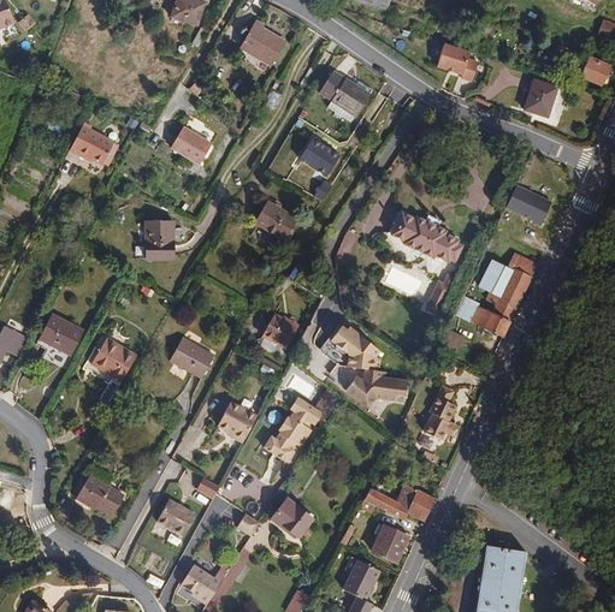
[(0,0),(0,23),(13,18),(5,0),(0,0)]
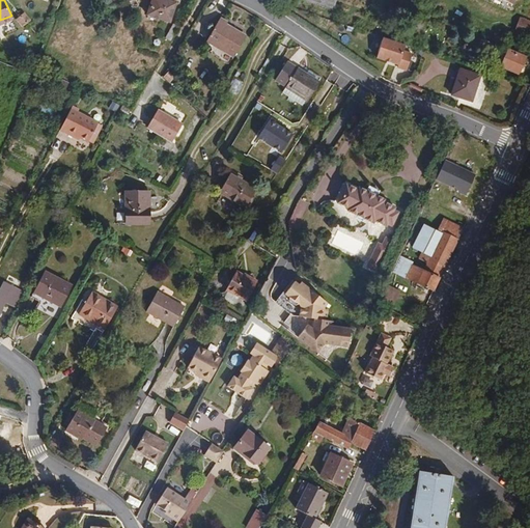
[(172,22),(179,0),(150,0),(147,14),(172,22)]
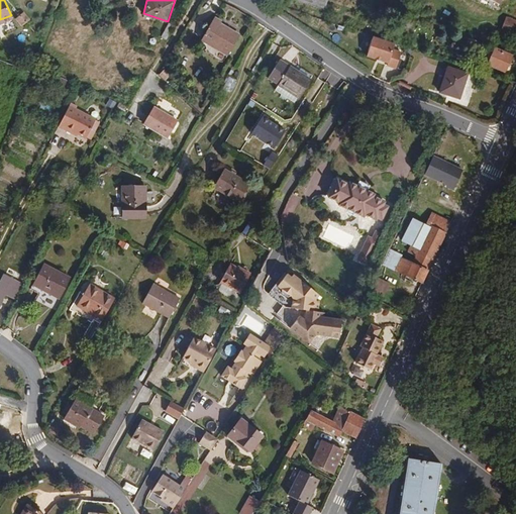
[(25,10),(21,13),(28,21),(31,17),(25,10)]
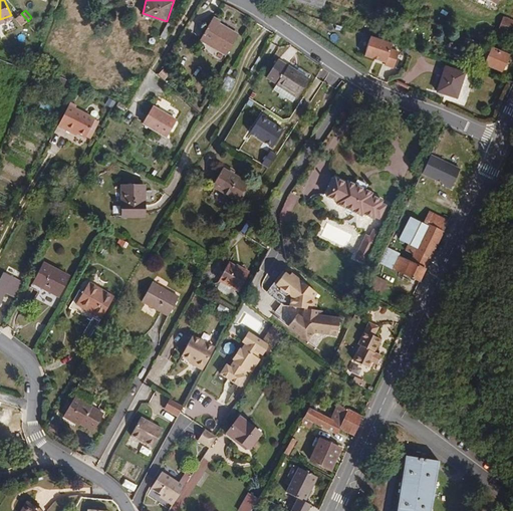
[(28,21),(21,13),(17,17),(23,24),(28,21)]
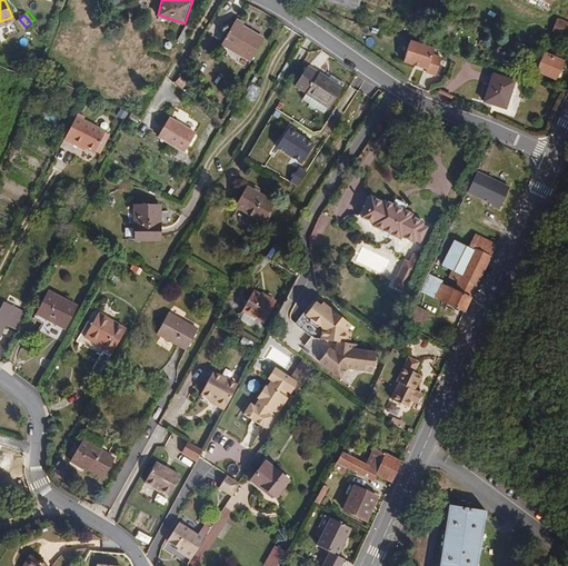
[(567,19),(558,16),(552,31),(567,37),(567,19)]
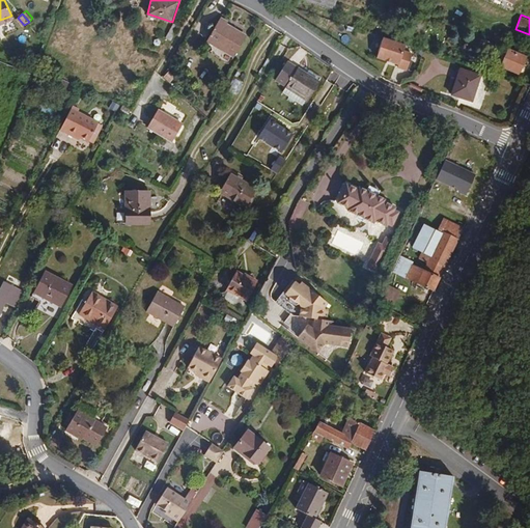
[(238,54),(249,34),(229,23),(230,20),(222,16),(210,38),(238,54)]
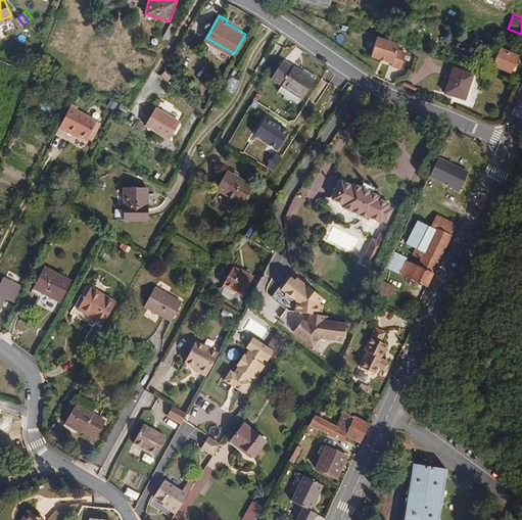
[(407,49),(398,47),(399,40),(377,35),(372,56),(394,61),(394,63),(404,65),(407,49)]
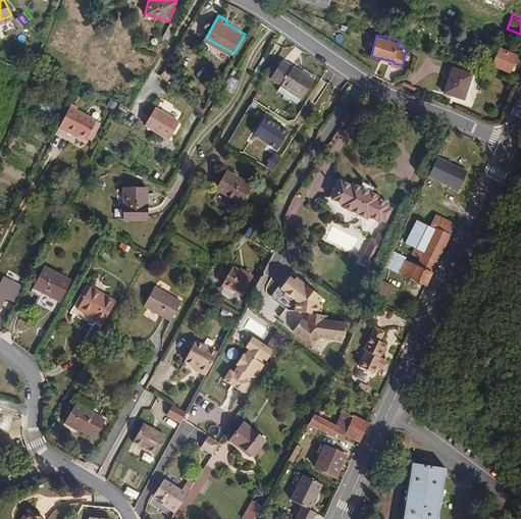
[(178,54),(186,40),(180,37),(172,51),(178,54)]
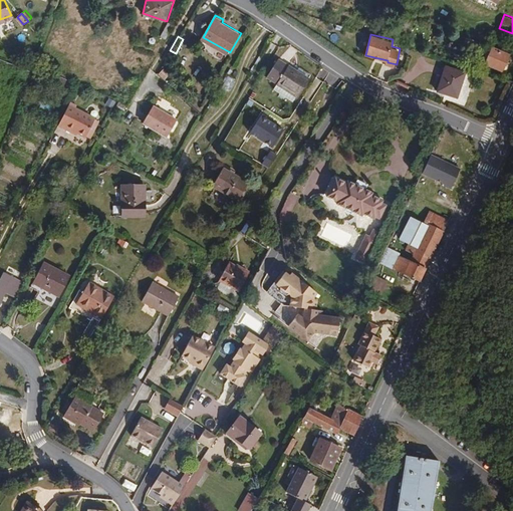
[(35,52),(28,44),(26,46),(32,54),(35,52)]
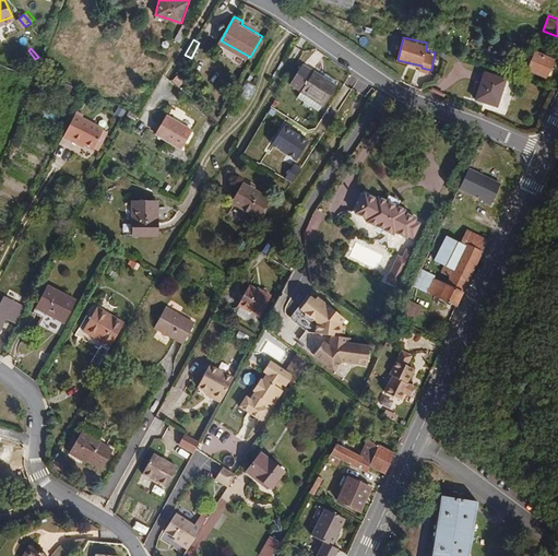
[(35,59),(28,50),(23,55),(30,63),(35,59)]
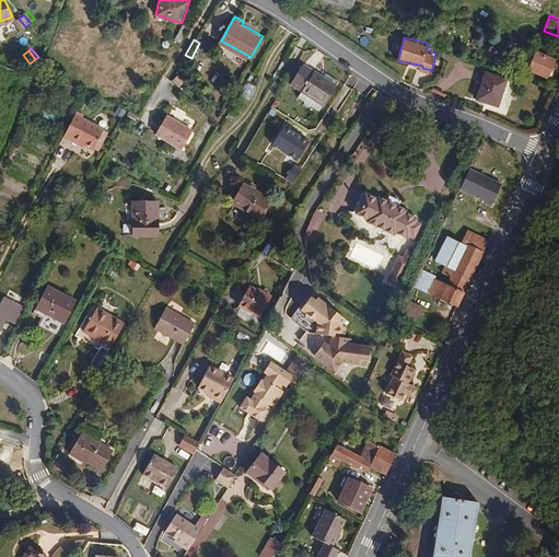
[(548,76),(556,59),(536,50),(528,68),(548,76)]
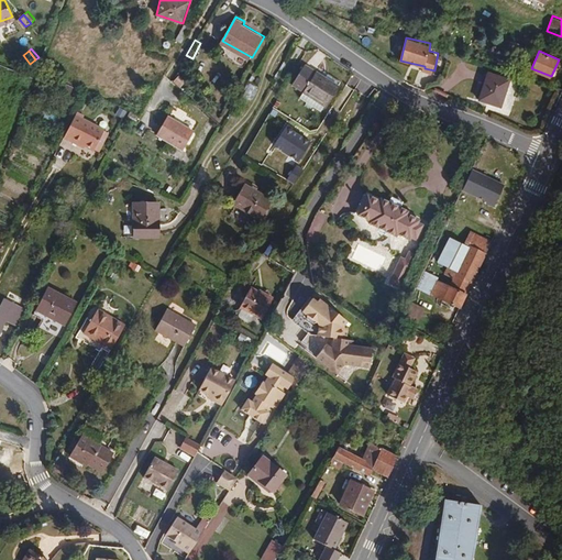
[(338,84),(307,63),(295,81),(312,94),(324,102),(338,84)]
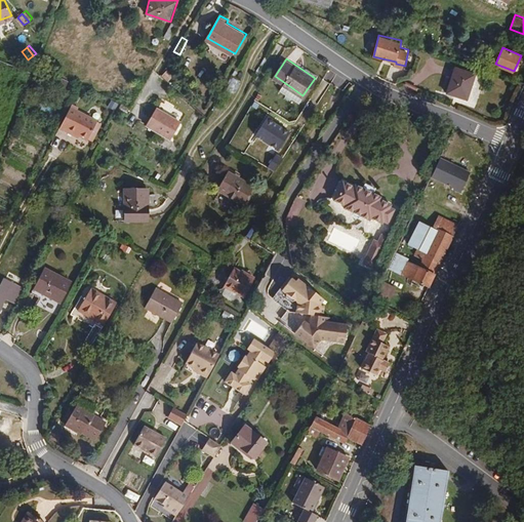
[(468,99),(476,73),(454,66),(446,92),(468,99)]
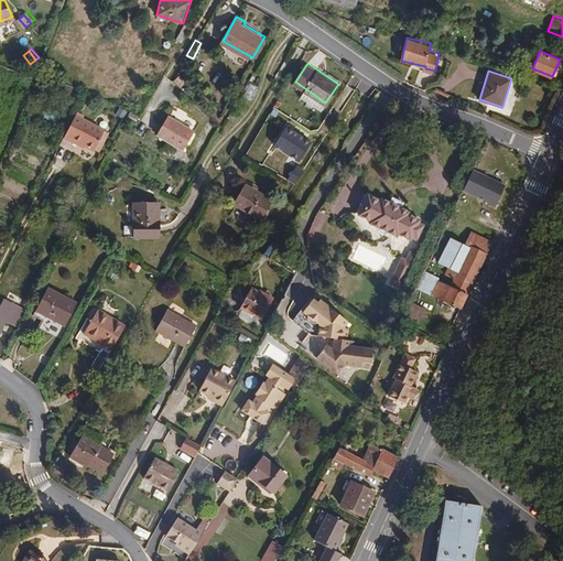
[(325,103),(313,94),(309,99),(322,108),(325,103)]
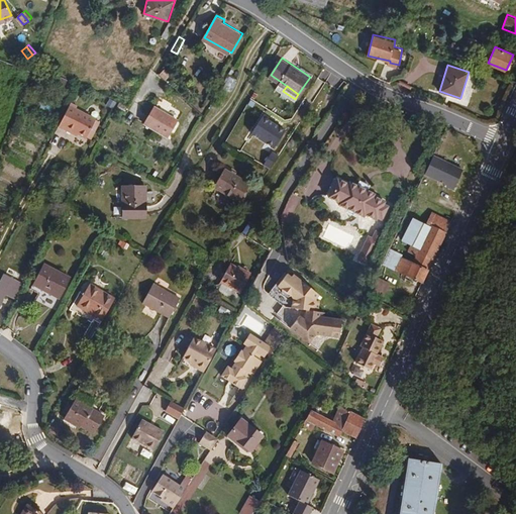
[(73,100),(65,115),(96,130),(102,119),(78,107),(79,104),(73,100)]
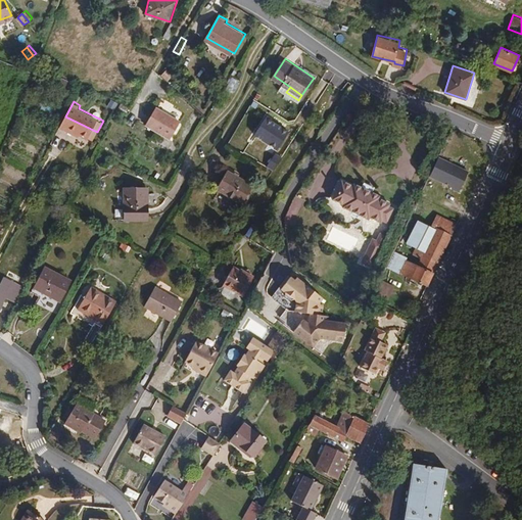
[(181,119),(156,105),(147,123),(172,136),(181,119)]
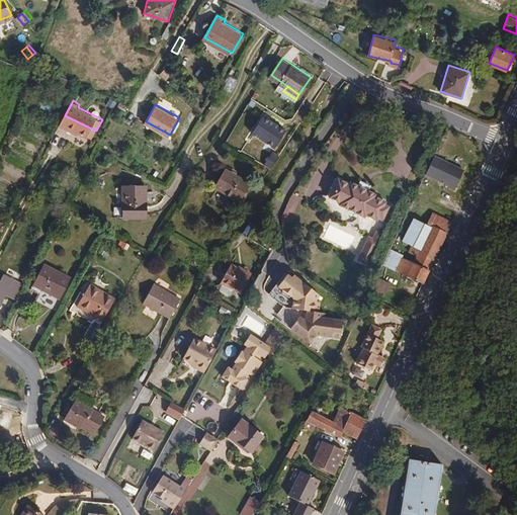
[(287,126),(265,113),(254,133),(276,146),(287,126)]
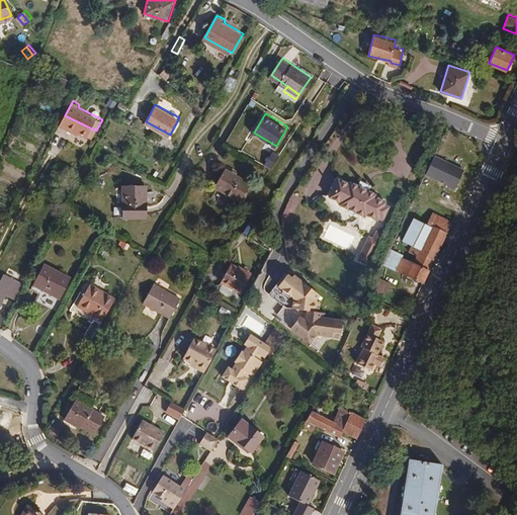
[(96,131),(65,115),(61,125),(92,140),(96,131)]
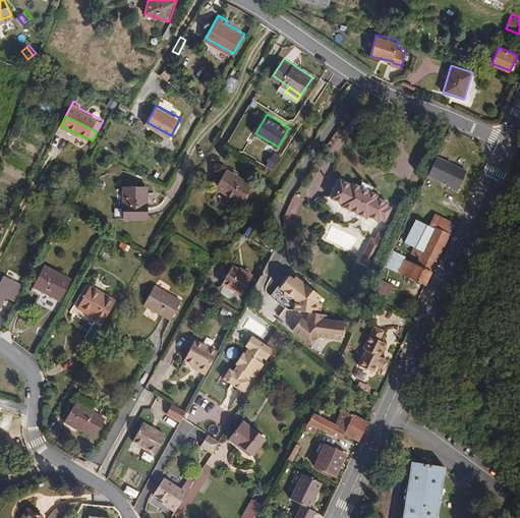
[(282,154),(274,150),(267,163),(274,168),(282,154)]
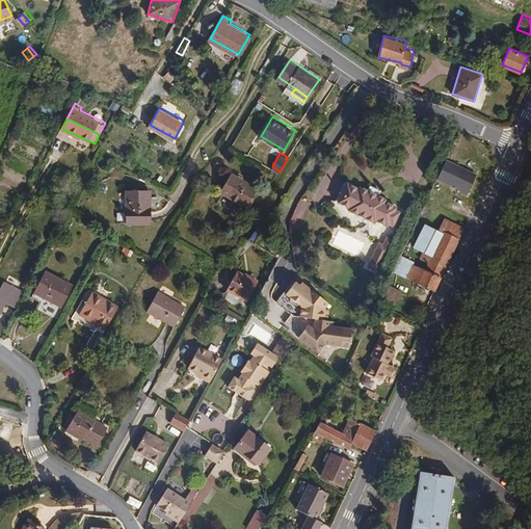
[(476,173),(444,159),(435,179),(468,192),(476,173)]
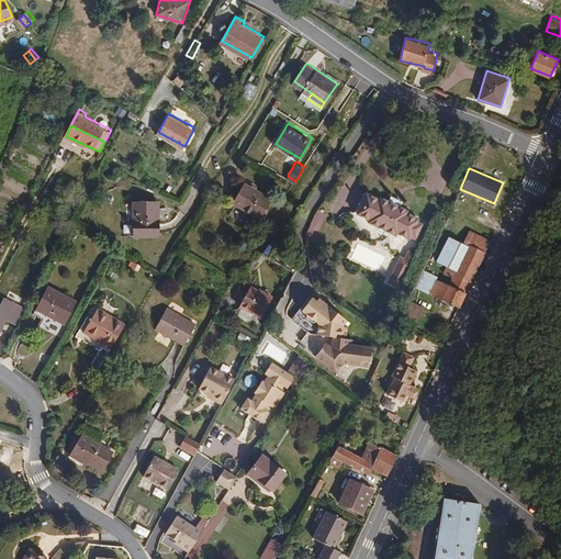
[(247,181),(246,182),(234,202),(261,219),(261,217),(267,210),(273,200),(273,199),(247,181)]
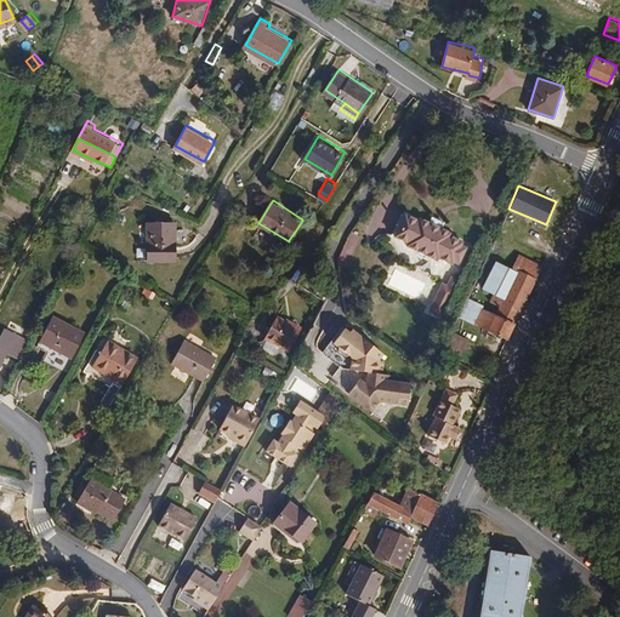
[(438,229),(443,220),(431,213),(427,223),(426,226),(438,230),(438,229)]
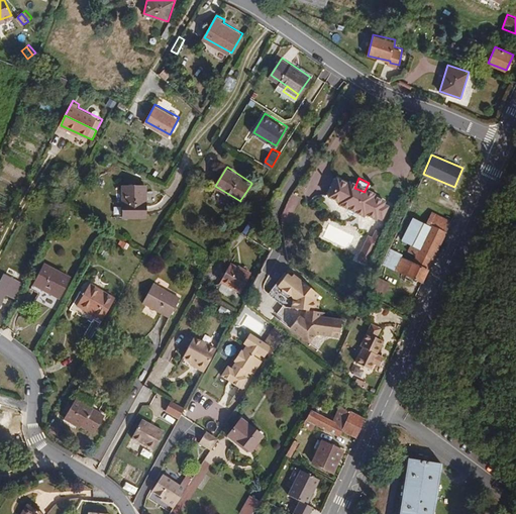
[(373,198),(374,196),(365,191),(365,192),(354,188),(355,186),(348,183),(346,185),(336,180),(327,198),(337,203),(336,205),(337,206),(345,210),(352,214),(360,218),(362,217),(363,216),(373,221),(374,219),(377,214),(382,217),(386,208),(381,206),(382,203),(373,198)]
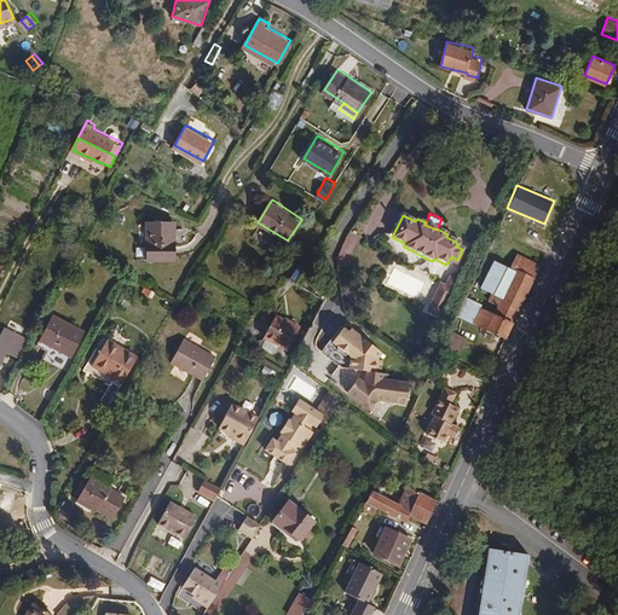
[(177,260),(175,221),(148,221),(149,260),(177,260)]
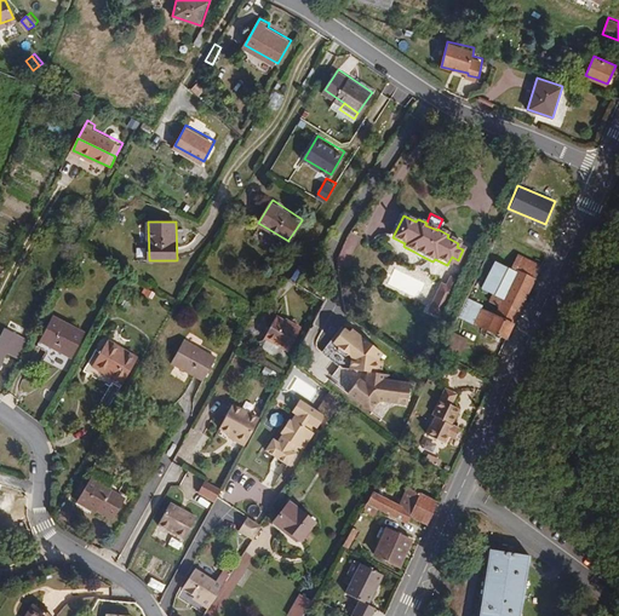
[(494,260),(502,245),(496,241),(487,257),(494,260)]
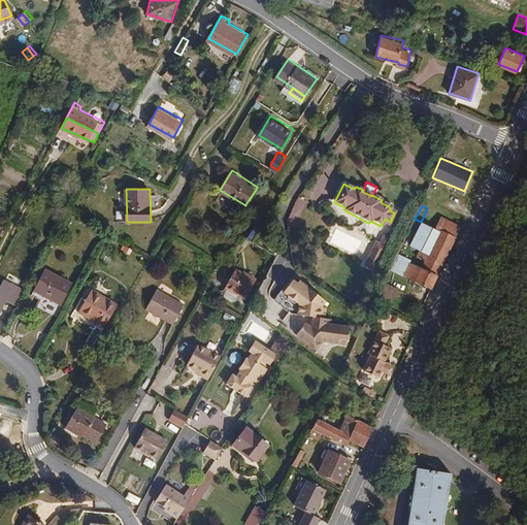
[(360,219),(353,215),(351,223),(360,224),(360,219)]
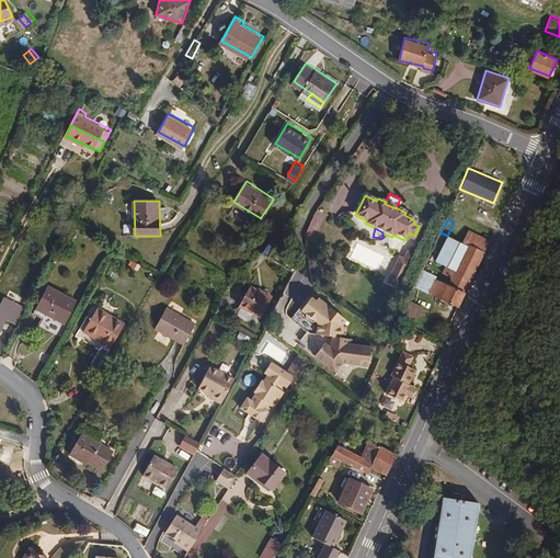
[(455,308),(490,242),(468,230),(460,242),(467,246),(455,271),(442,264),(435,277),(426,294),(455,308)]
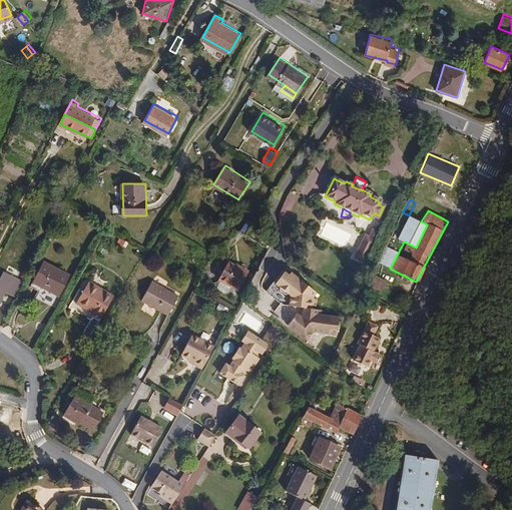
[(416,247),(427,224),(421,221),(409,215),(397,237),(404,241),(416,247)]
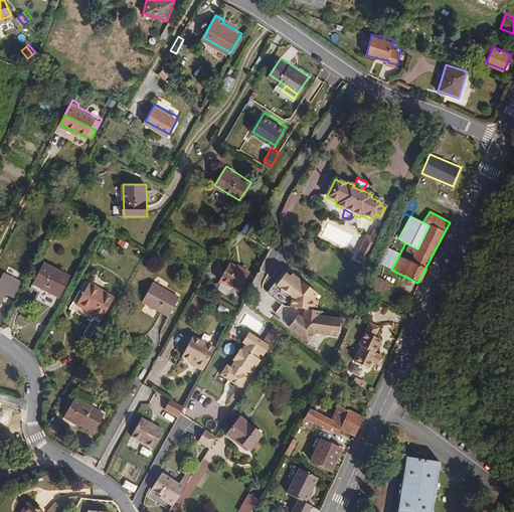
[(367,261),(383,230),(375,227),(372,234),(367,231),(356,253),(367,261)]
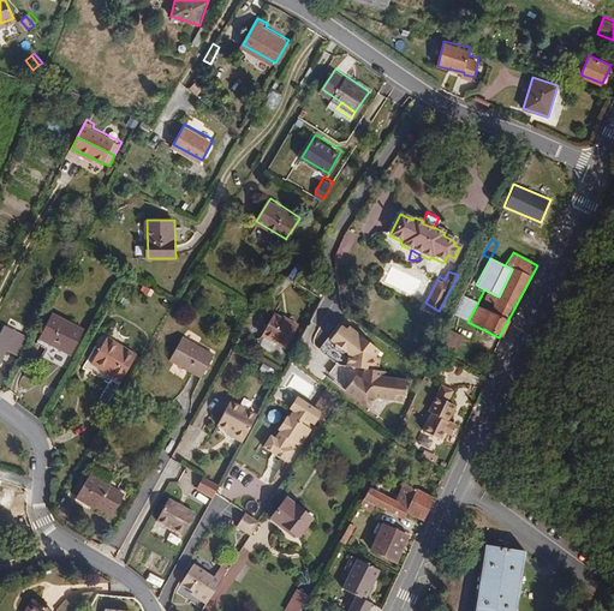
[(468,322),(477,304),(462,297),(459,303),(453,315),(468,322)]
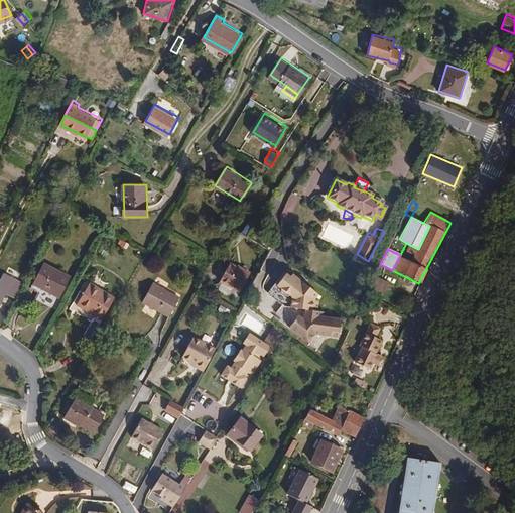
[(75,279),(72,277),(73,277),(46,261),(46,262),(33,283),(59,298),(61,299),(75,279)]
